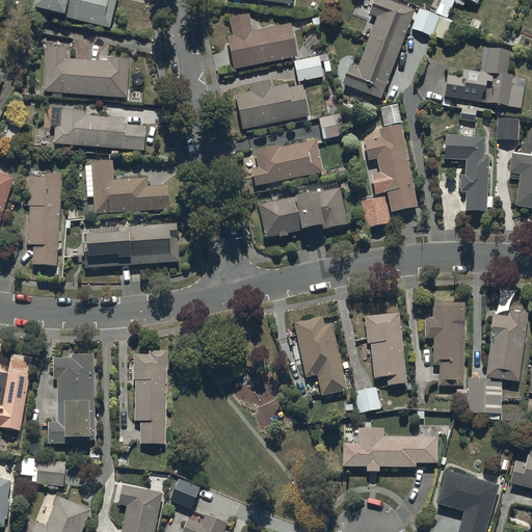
[(33,0),(32,9),(63,17),(63,19),(109,29),(115,0),(33,0)]
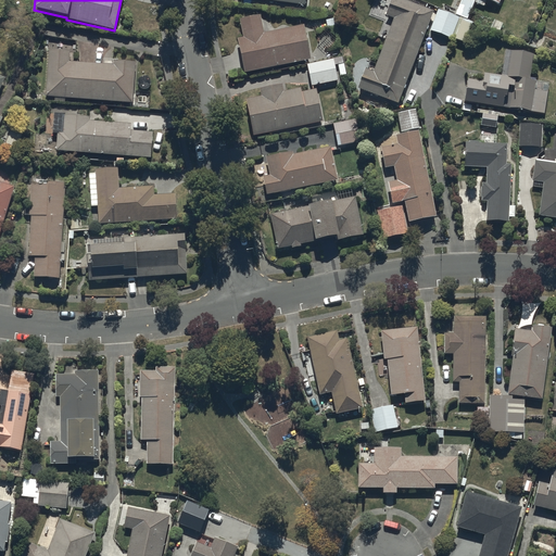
[(432,12),(400,0),(391,0),(384,16),(394,20),(374,73),(365,70),(357,89),(396,104),(432,12)]
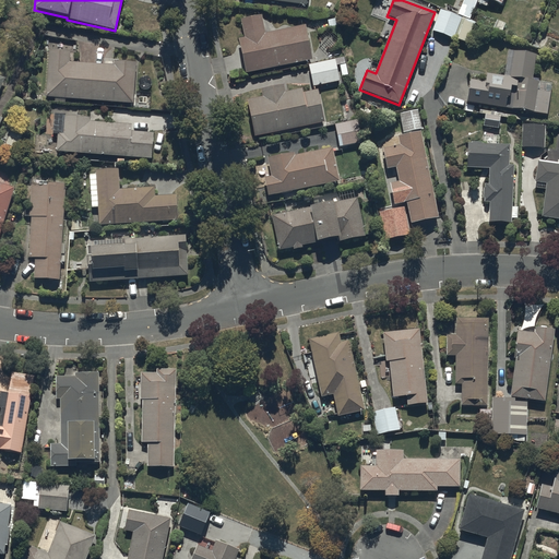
[(464,0),(459,15),(470,20),(476,0),(464,0)]
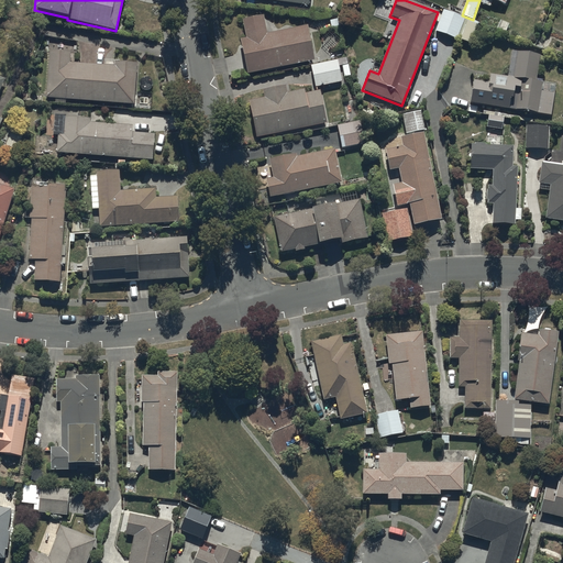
[(465,20),(443,10),(434,32),(456,41),(465,20)]
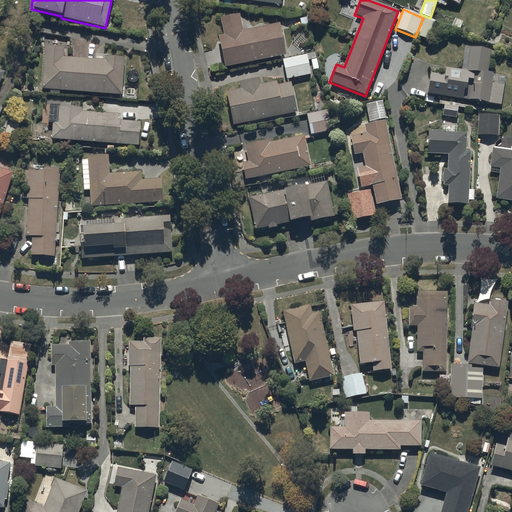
[(239,13),(220,18),(223,35),(218,36),(225,69),(286,55),(278,23),(243,31),(239,13)]
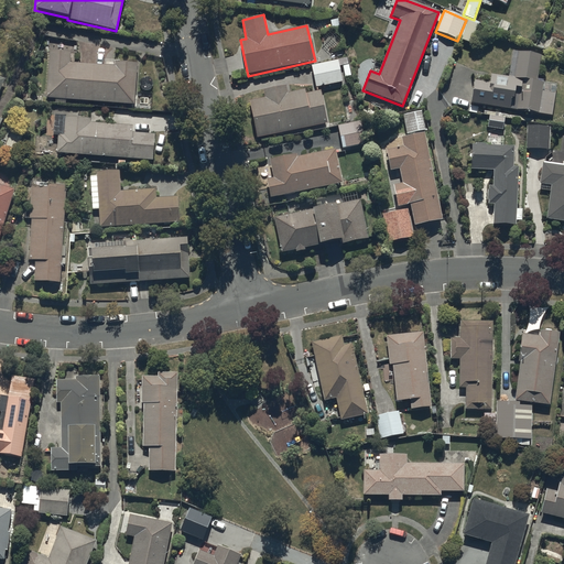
[(479,24),(469,20),(461,40),(469,44),(479,24)]
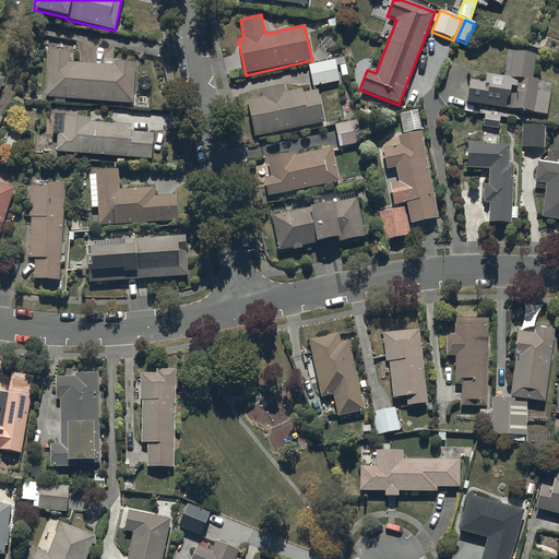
[(70,51),(48,50),(45,98),(133,105),(135,63),(114,62),(114,60),(104,59),(103,67),(69,63),(70,51)]
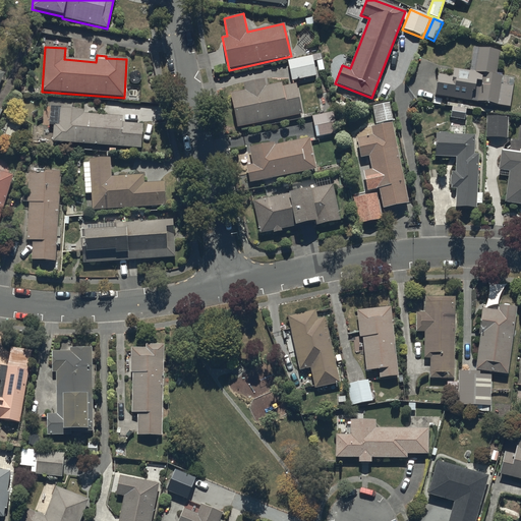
[(438,87),(436,96),(510,108),(515,77),(497,74),(500,56),(473,52),(470,72),(453,69),(452,77),(437,74),(435,85),(438,87)]
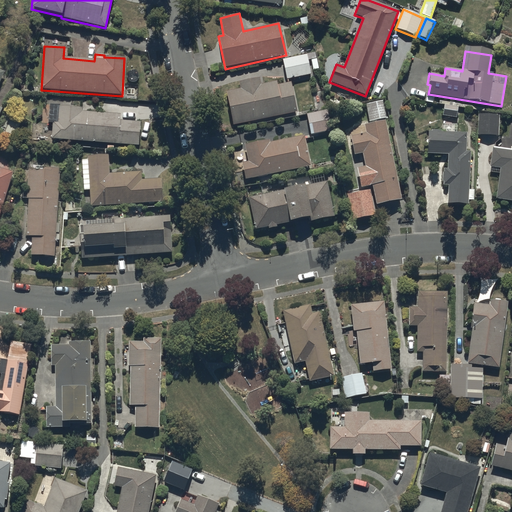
[(313,54),(282,60),(286,80),(311,75),(308,61),(314,60),(313,54)]
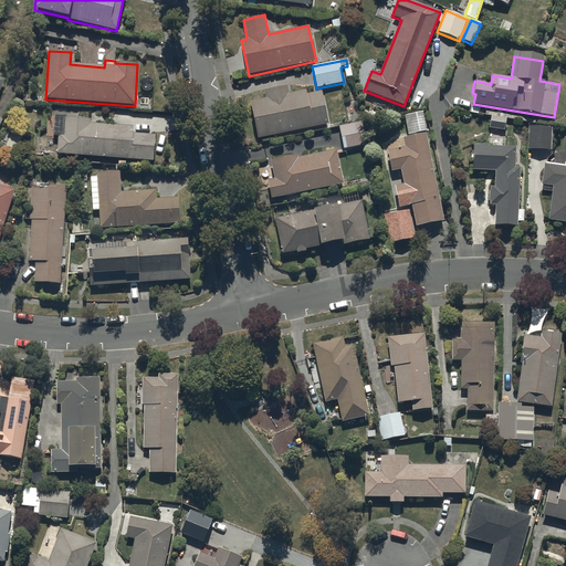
[(290,86),(264,93),(265,100),(250,104),(259,140),(327,123),(320,93),(307,96),(306,92),(292,95),(290,86)]
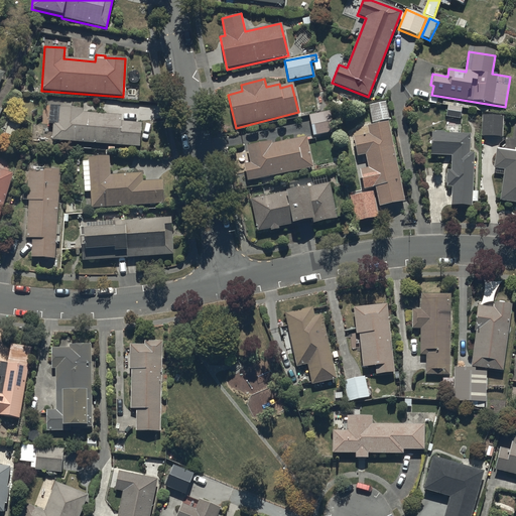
[(388,119),(385,103),(368,106),(371,123),(388,119)]
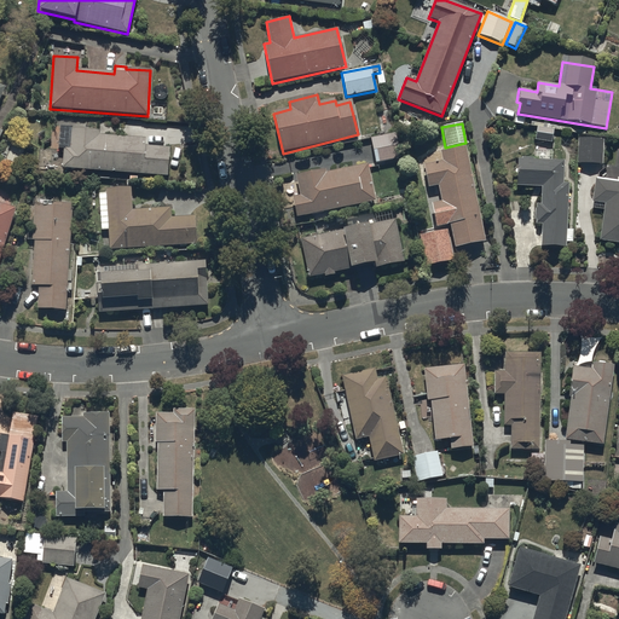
[(100,131),(59,127),(58,149),(64,150),(63,169),(167,177),(168,149),(145,148),(145,139),(100,136),(100,131)]
